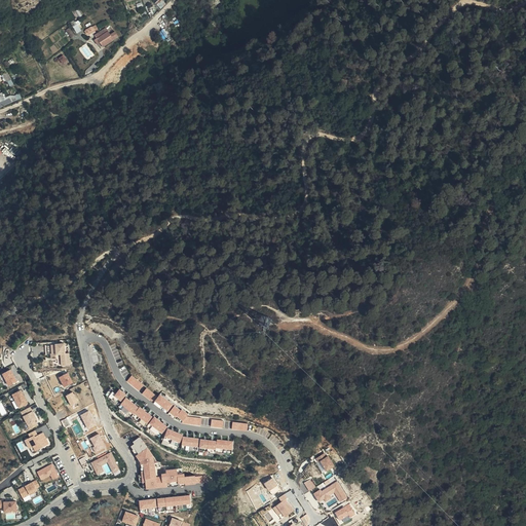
[(97,25),(86,29),(88,34),(99,30),(97,25)]
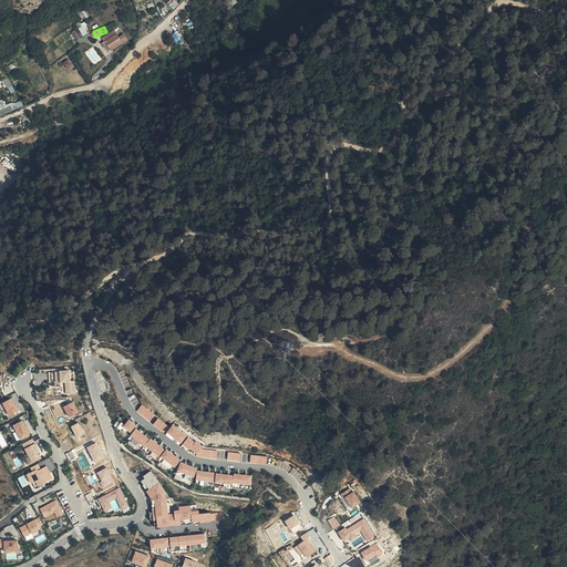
[(107,34),(109,35),(111,39),(106,41),(104,38),(99,42),(101,45),(106,53),(109,57),(122,48),(121,47),(126,43),(123,39),(119,42),(111,32),(107,34)]
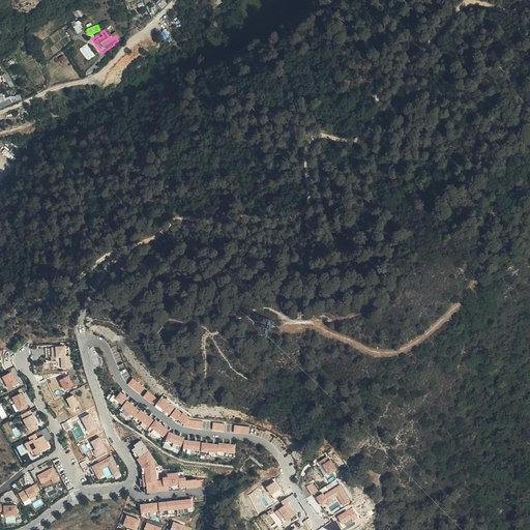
[(3,64),(0,65),(0,70),(3,78),(8,75),(3,64)]
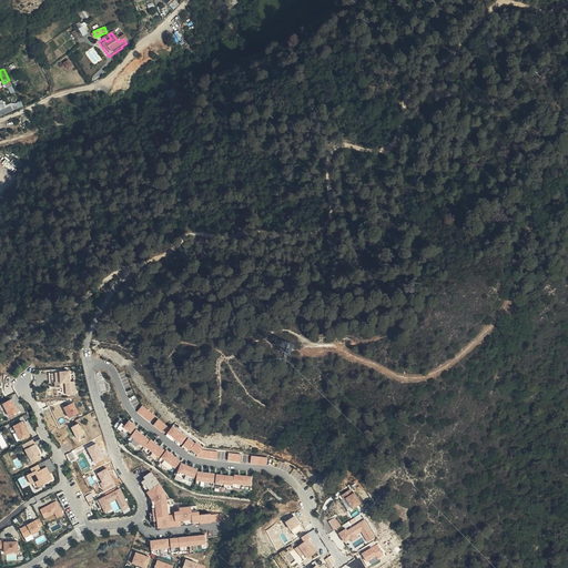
[(3,99),(0,100),(0,113),(23,107),(21,100),(6,105),(3,99)]
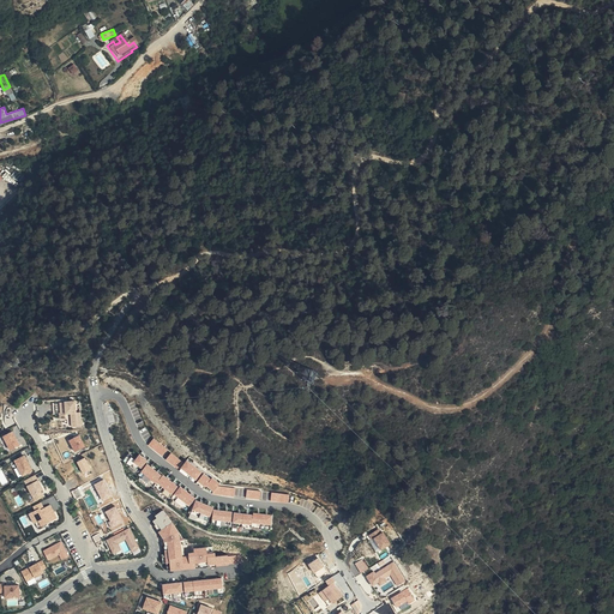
[(71,413),(72,426),(83,426),(82,411),(78,411),(77,401),(53,402),(54,413),(71,413)]
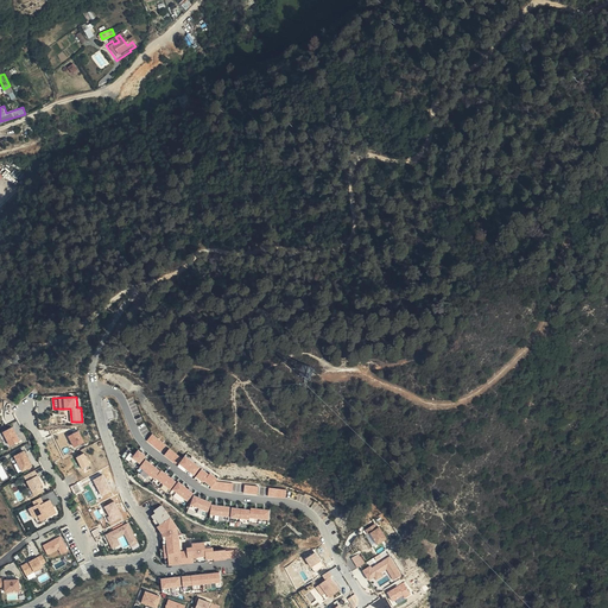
[(4,430),(11,445),(20,441),(14,425),(4,430)]
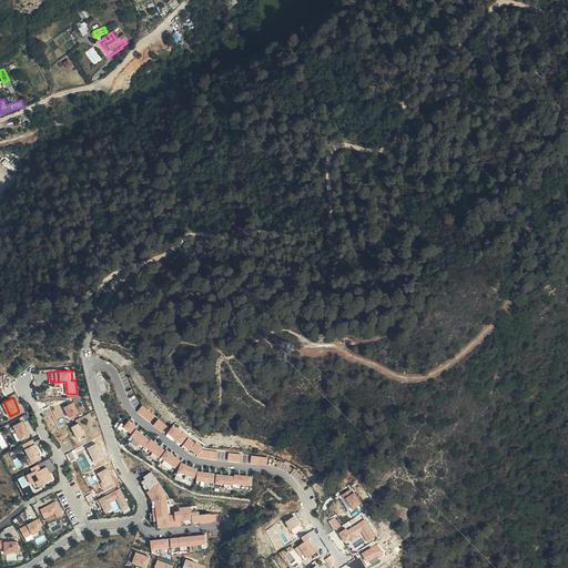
[(74,402),(64,406),(70,417),(80,413),(74,402)]
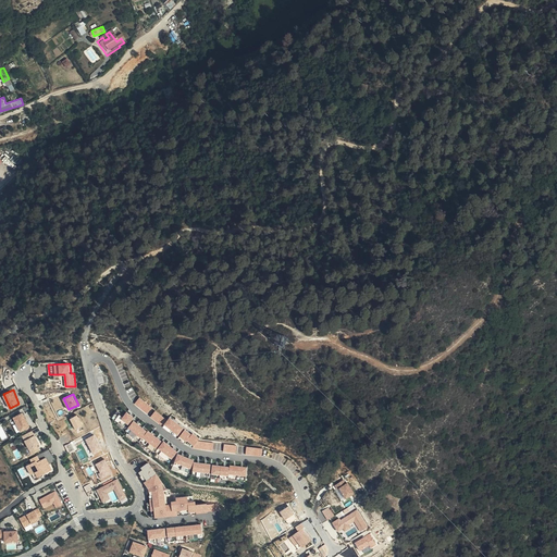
[(140,396),(135,403),(147,413),(152,407),(140,396)]
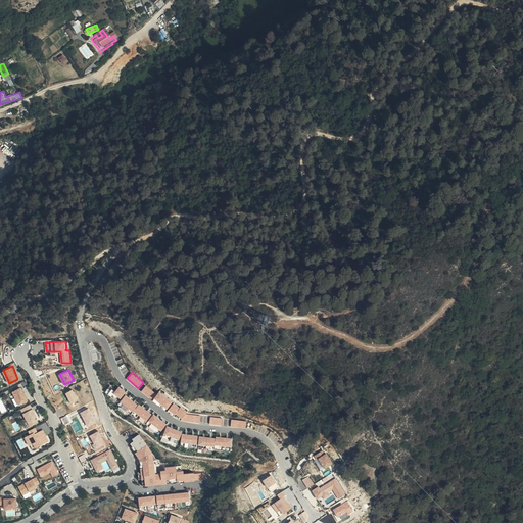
[(146,385),(142,391),(153,398),(157,392),(146,385)]
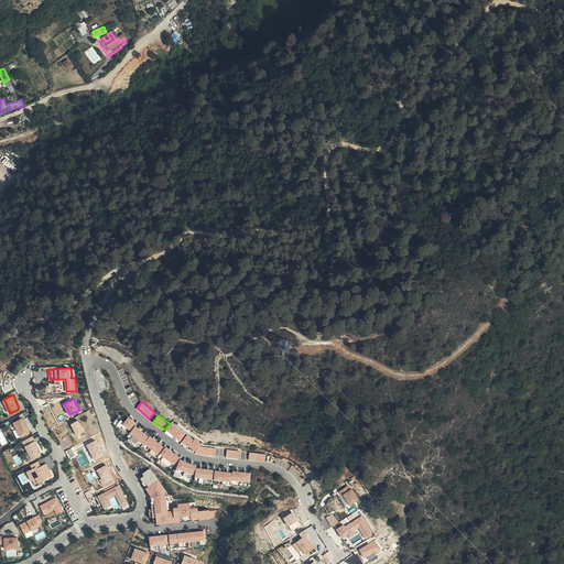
[(23,416),(13,422),(21,436),(31,432),(23,416)]
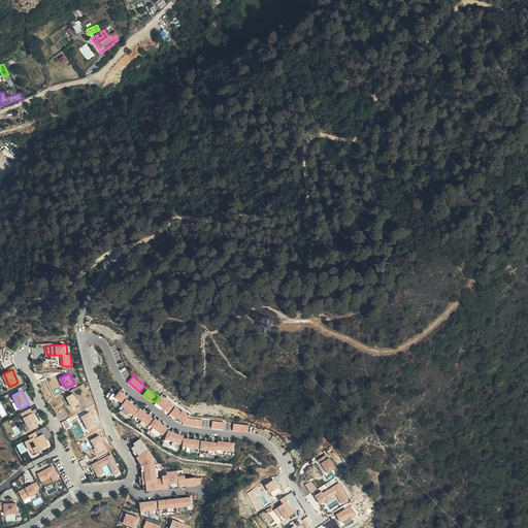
[(107,396),(114,399),(117,392),(109,390),(107,396)]
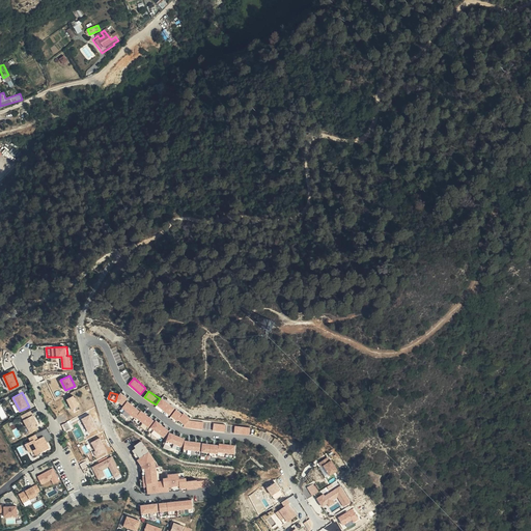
[(116,398),(122,404),(129,397),(121,392),(116,398)]
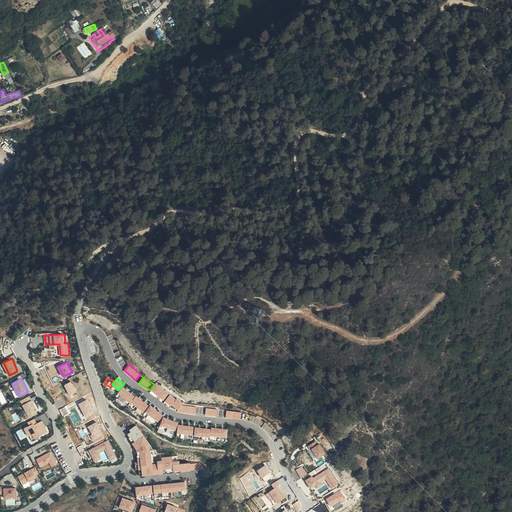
[(72,380),(64,384),(70,394),(78,390),(72,380)]
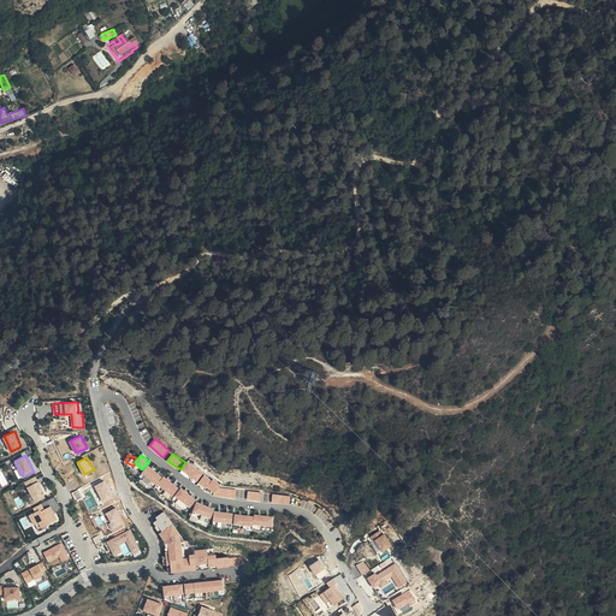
[(182,471),(199,480),(203,471),(187,461),(182,471)]
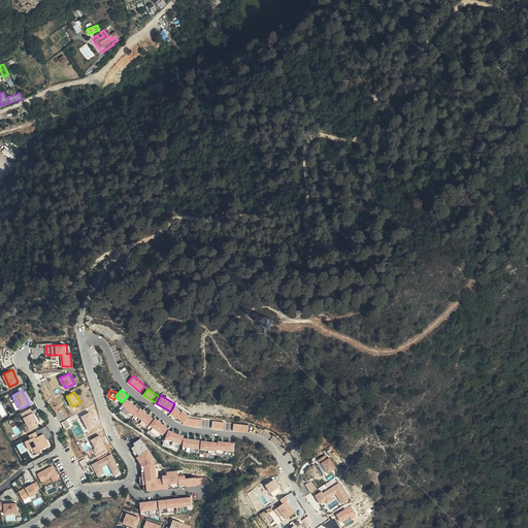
[(122,404),(147,425),(154,418),(128,397),(122,404)]
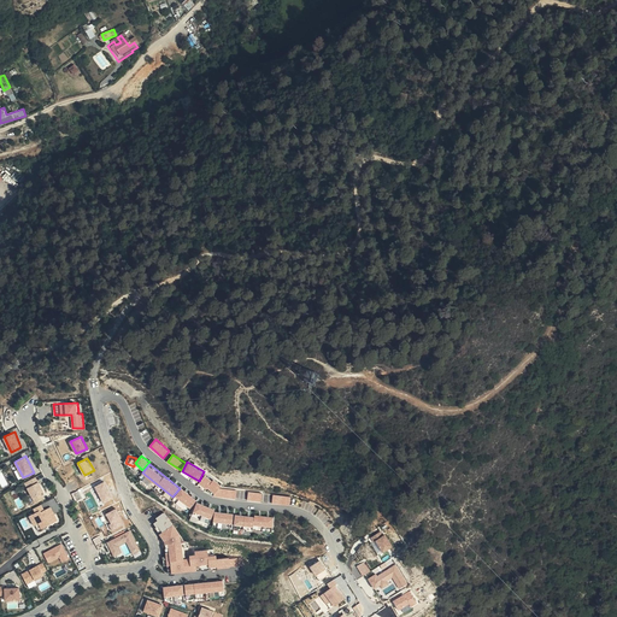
[(199,482),(215,494),(221,485),(206,474),(199,482)]
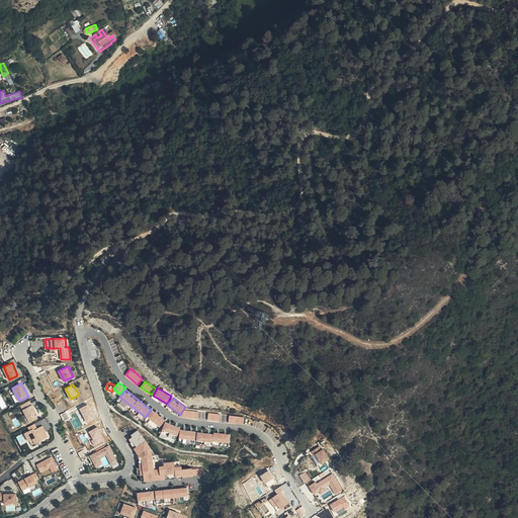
[(89,403),(80,408),(87,422),(96,418),(89,403)]
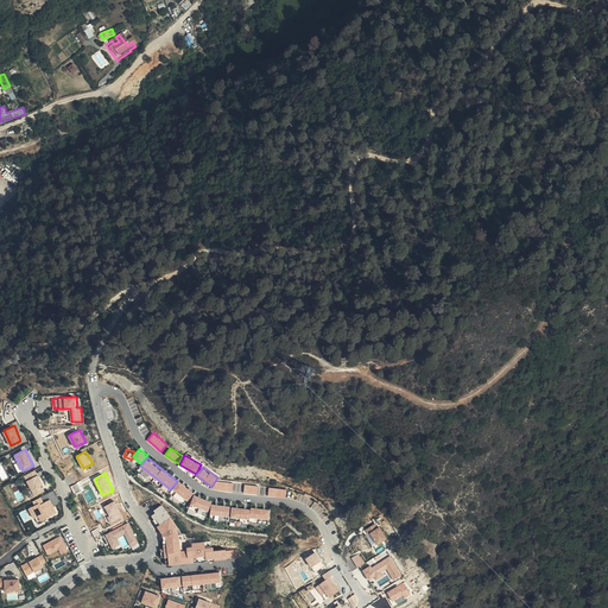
[(35,495),(45,489),(38,475),(27,480),(35,495)]
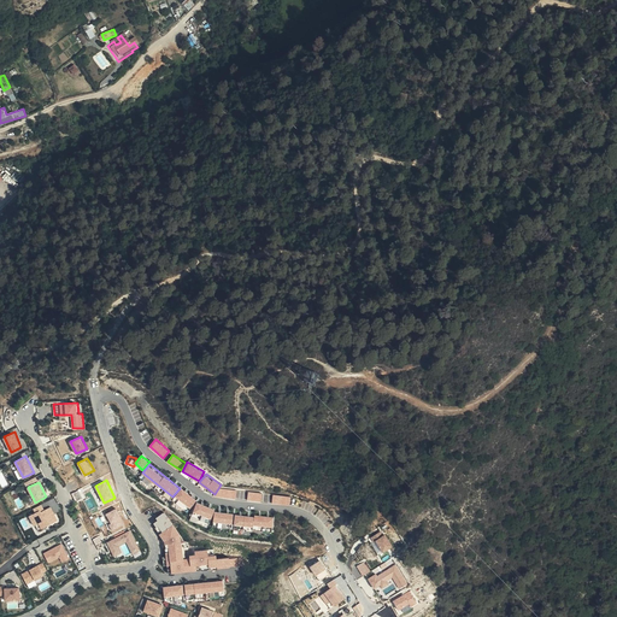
[(175,495),(180,499),(177,503),(188,511),(197,499),(181,487),(175,495)]
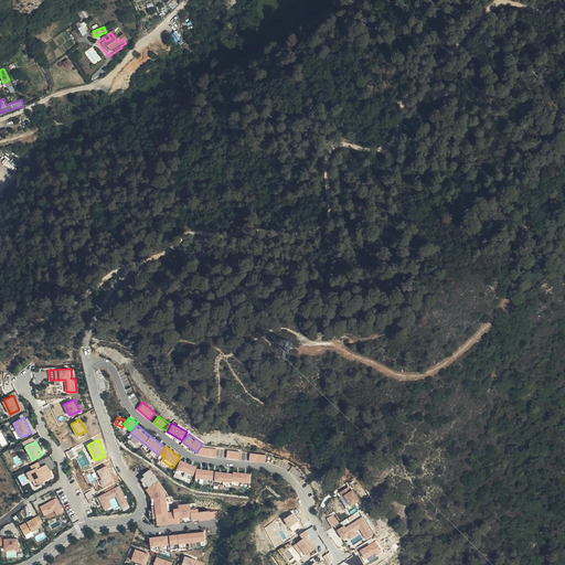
[(198,454),(216,457),(217,449),(199,446),(198,454)]
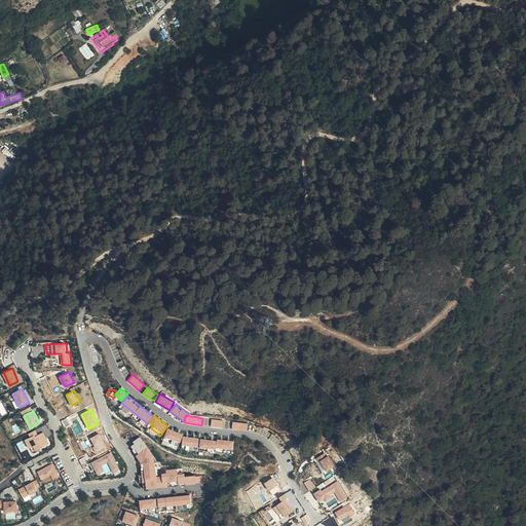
[(212,426),(223,427),(224,420),(212,418),(212,426)]
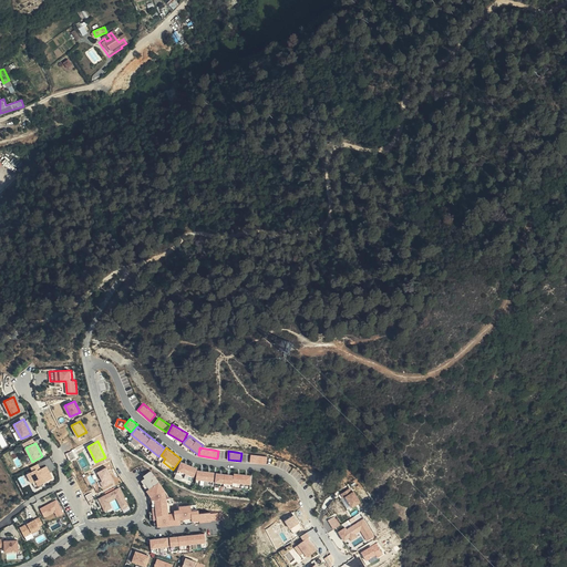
[(250,454),(250,463),(268,463),(268,455),(250,454)]
